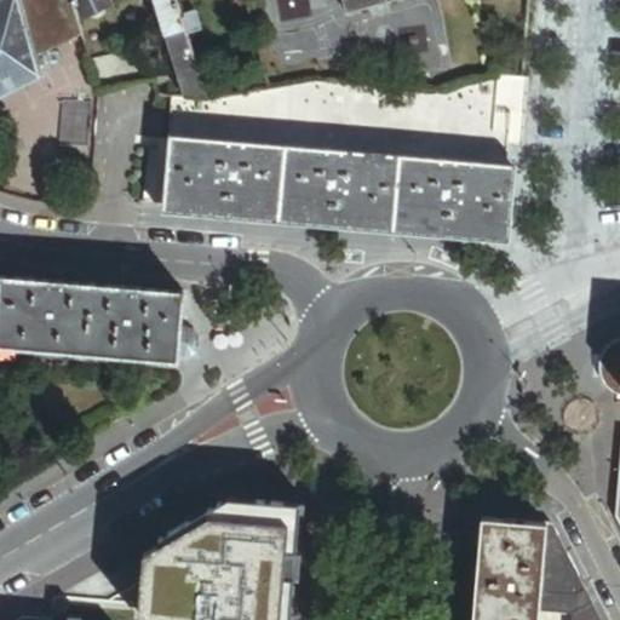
[(35,56),(17,0),(0,0),(0,95),(40,75),(35,56)]
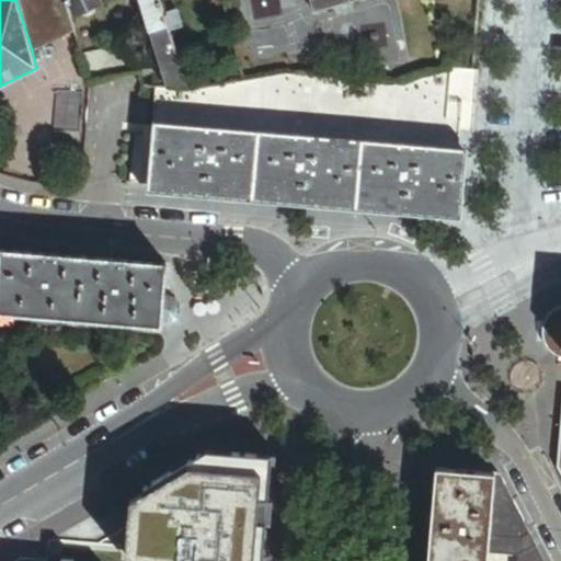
[(67,16),(61,0),(15,0),(32,50),(71,31),(67,16)]
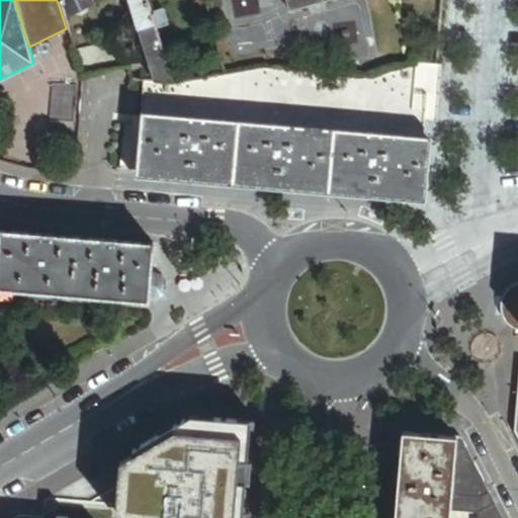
[(57,0),(62,15),(68,12),(69,13),(90,2),(89,0),(127,0),(153,82),(170,83),(170,82),(169,76),(145,0),(57,0)]
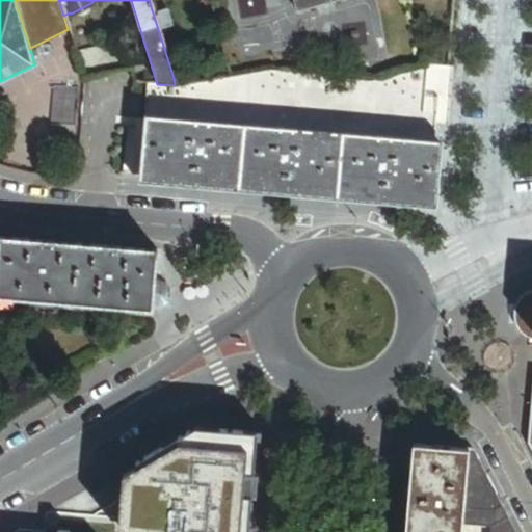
[(289,0),(293,12),(335,0),(289,0)]
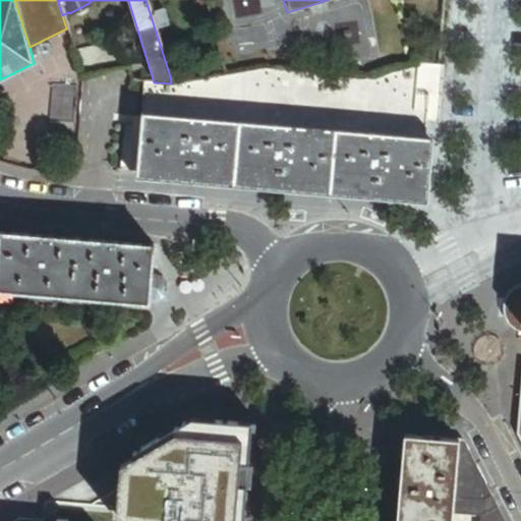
[(80,77),(124,68),(118,42),(73,52),(80,77)]
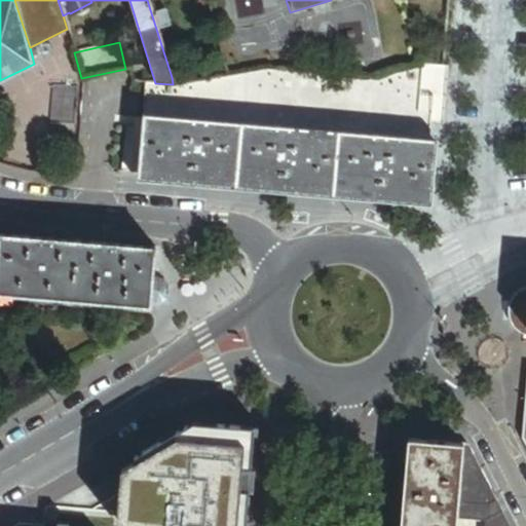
[(199,79),(225,74),(221,58),(208,62),(203,71),(197,72),(199,79)]
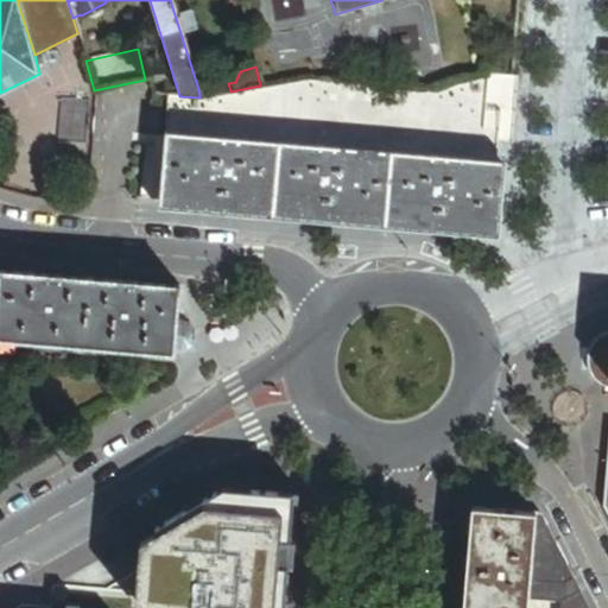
[(506,75),(485,74),(447,82),(447,84),(432,87),(431,88),(304,77),(260,86),(230,92),(219,93),(200,96),(200,97),(179,96),(173,96),(165,95),(163,133),(492,163),(496,113),(513,114),(515,76),(506,75)]
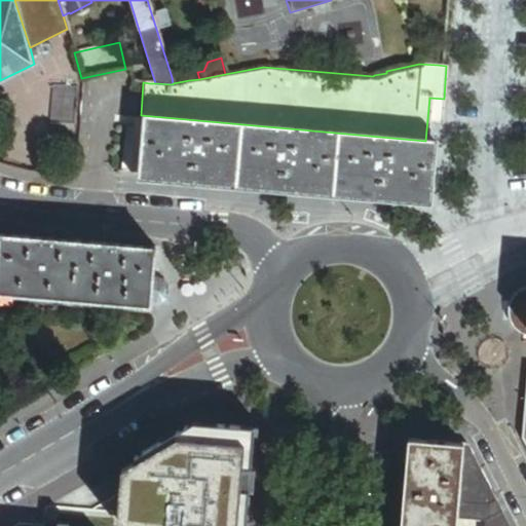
[(188,74),(189,80),(199,79),(197,72),(197,71),(188,73),(188,74)]
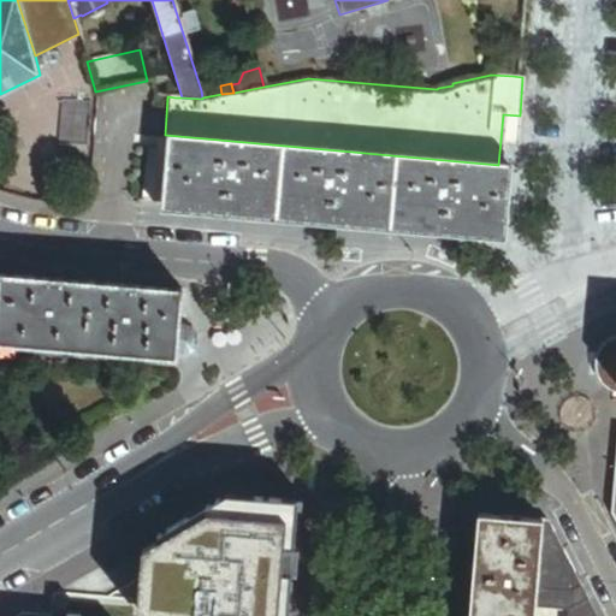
[(202,98),(221,94),(220,87),(201,90),(202,98)]
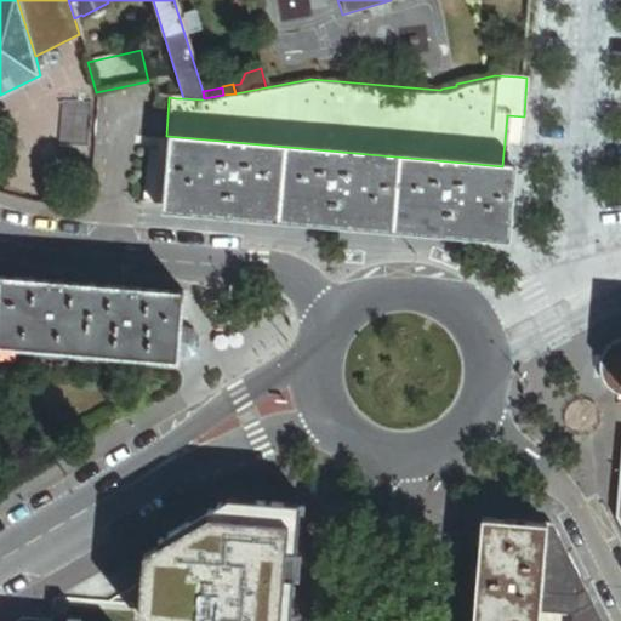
[(506,238),(511,171),(502,171),(502,166),(166,136),(160,208),(459,234),(506,238)]
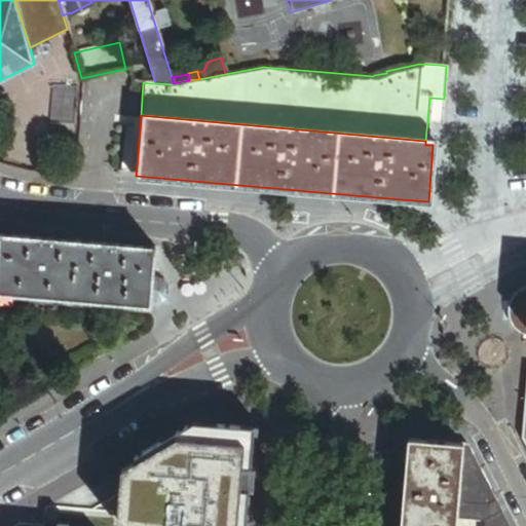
[(156,248),(1,234),(0,248),(0,293),(152,306),(156,248)]
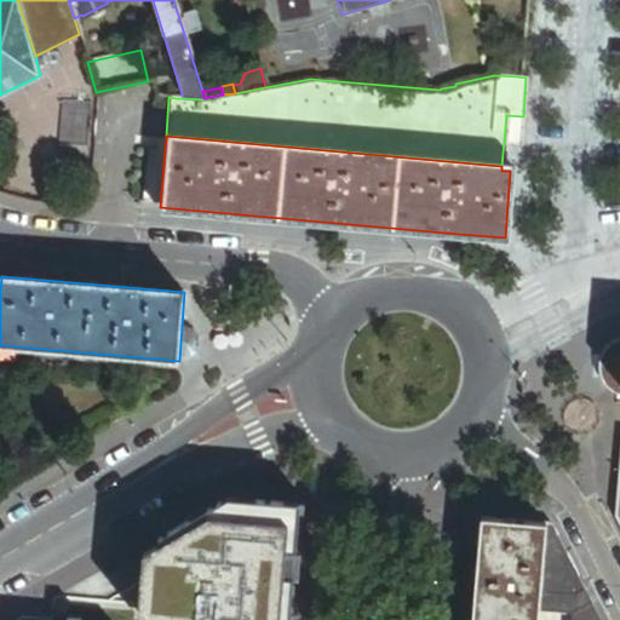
[(619,338),(614,340),(612,343),(606,348),(601,354),(600,357),(597,365),(598,369),(600,377),(603,384),(606,386),(612,391),(615,392),(619,394),(619,338)]
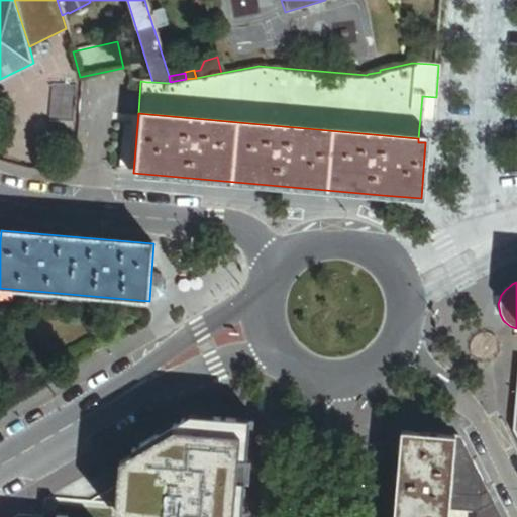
[(241,516),(250,419),(192,414),(133,448),(134,454),(121,461),(116,516),(120,516),(241,516)]
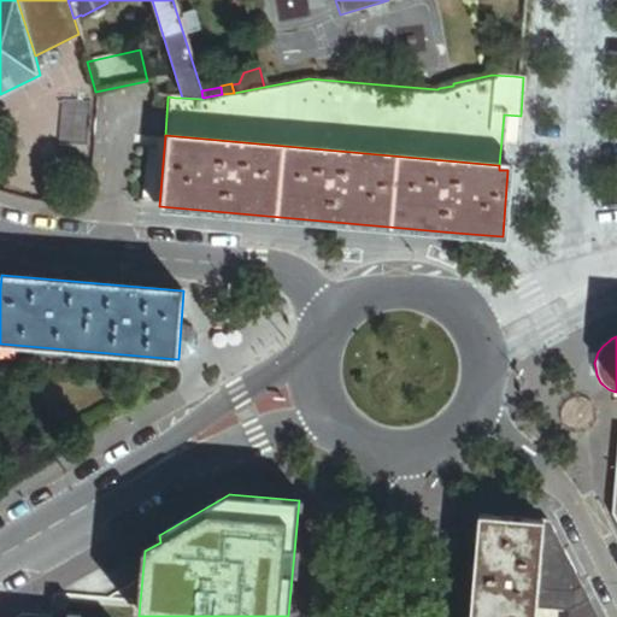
[(479,515),(469,616),(535,616),(536,610),(539,593),(569,595),(582,588),(548,523),(479,515)]
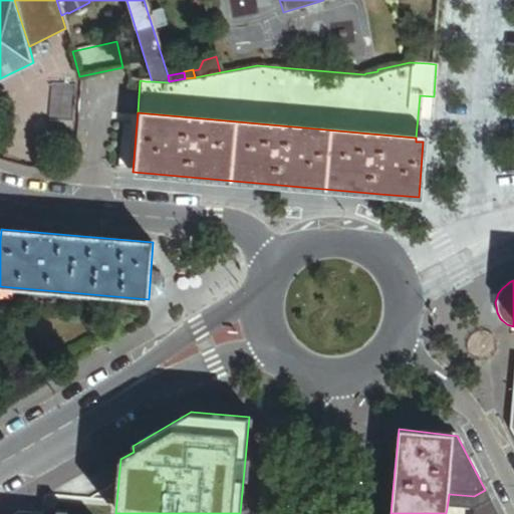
[(474,509),(490,501),(485,490),(474,496),(449,494),(447,508),(474,510),(474,509)]
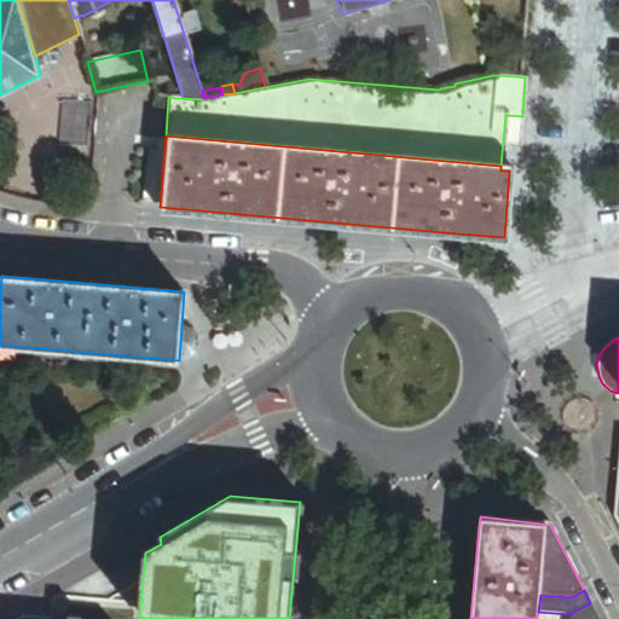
[(597,618),(590,603),(571,613),(571,614),(570,618),(597,618)]
